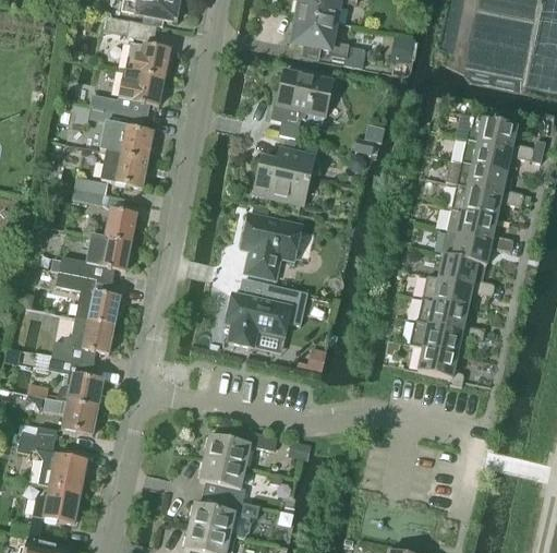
[(73,0),(72,8),(73,8),(88,11),(91,0),(73,0)]
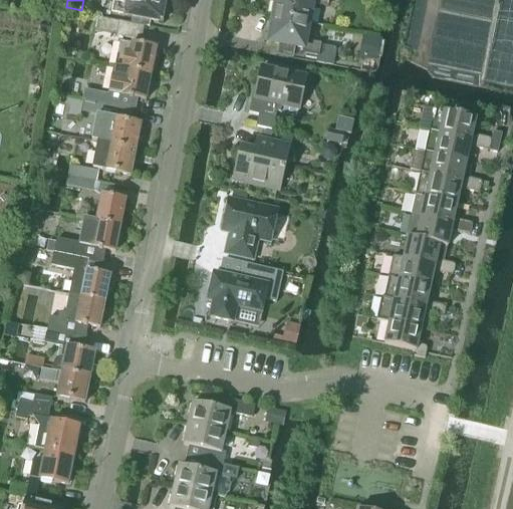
[(112,11),(163,19),(165,0),(125,0),(125,2),(113,0),(112,11)]
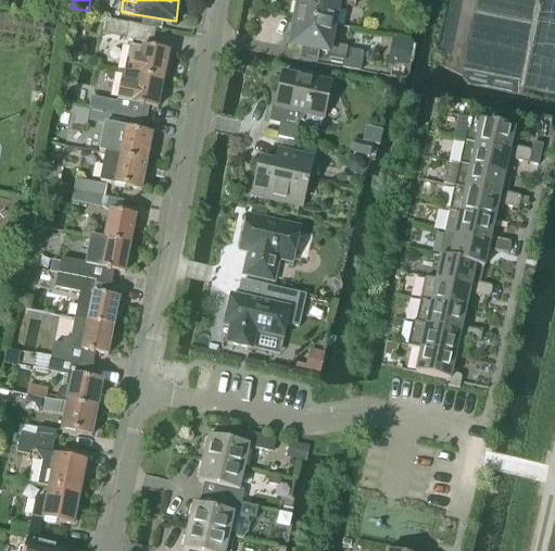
[(298,12),(298,14),(336,22),(338,5),(342,7),(343,2),(355,3),(355,0),(298,0),(295,9),(298,12)]
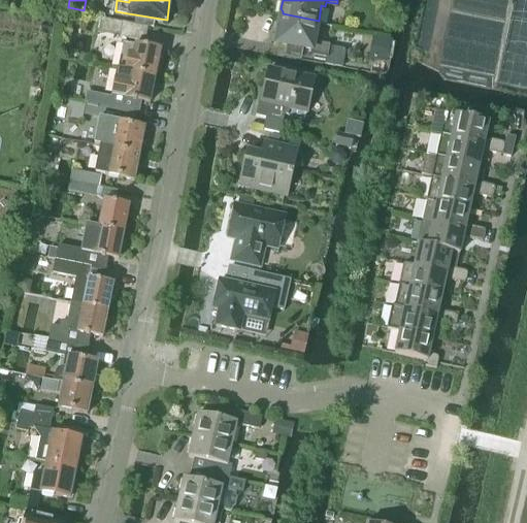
[(316,51),(326,53),(324,61),(342,64),(346,45),(330,42),(319,40),(320,35),(316,34),(319,21),(283,13),(283,15),(278,18),(277,26),(280,29),(277,39),(317,47),(316,51)]
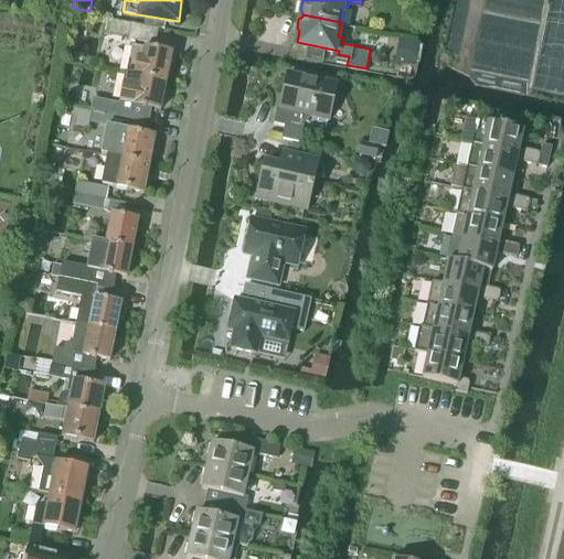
[(129,35),(147,40),(157,41),(159,25),(132,20),(129,35)]
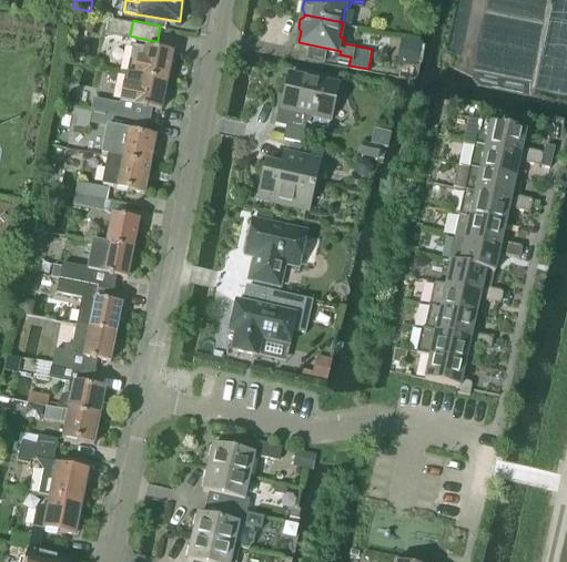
[(395,60),(416,63),(419,38),(400,34),(395,60)]
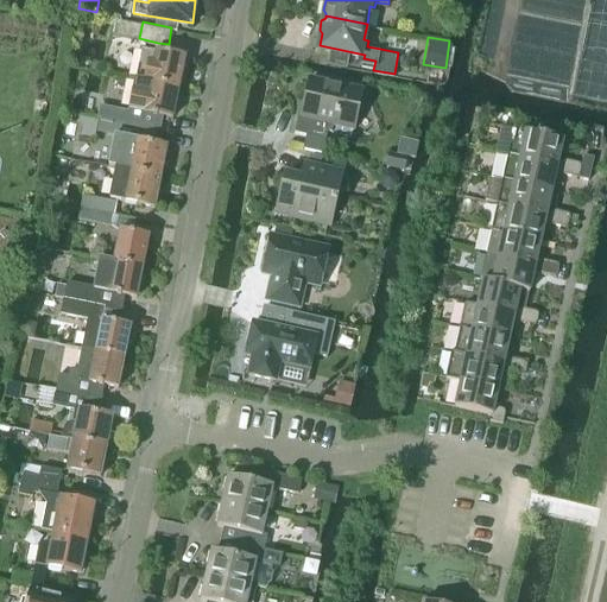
[(141,45),(136,75),(178,84),(184,55),(185,55),(185,54),(171,51),(171,49),(168,49),(168,50),(141,45)]
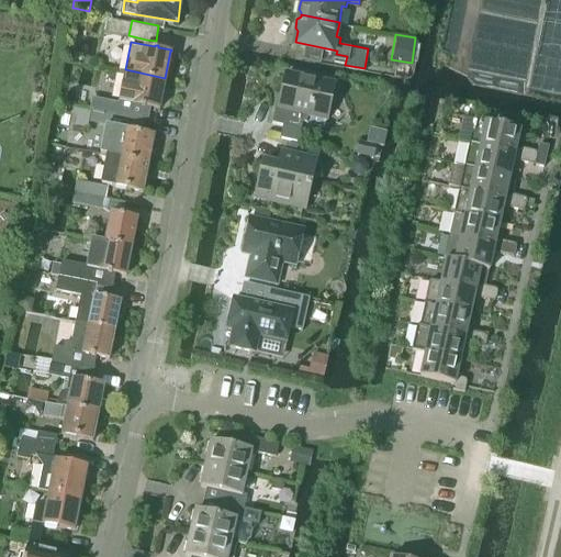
[(107,99),(104,109),(147,118),(148,115),(150,104),(160,106),(160,104),(159,104),(159,103),(163,102),(165,93),(163,91),(164,81),(165,78),(125,69),(119,102),(107,99)]
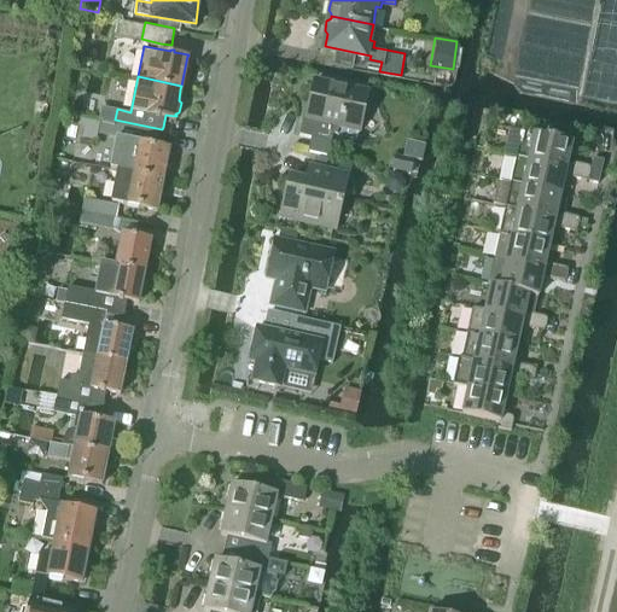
[(300,132),(312,134),(309,149),(329,152),(333,130),(359,135),(368,87),(315,76),(310,102),(313,112),(312,116),(303,114),(300,132)]
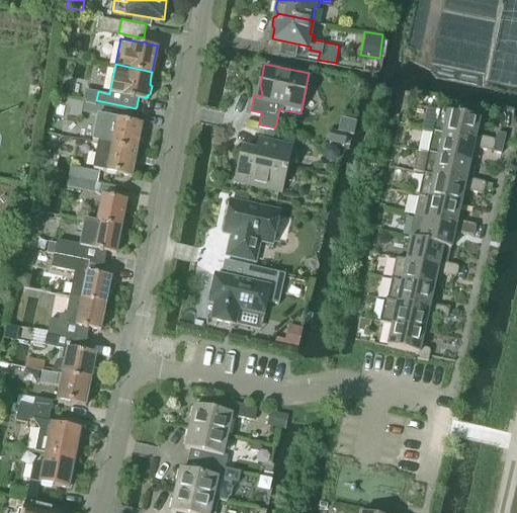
[(86,89),(85,98),(96,100),(98,91),(86,89)]
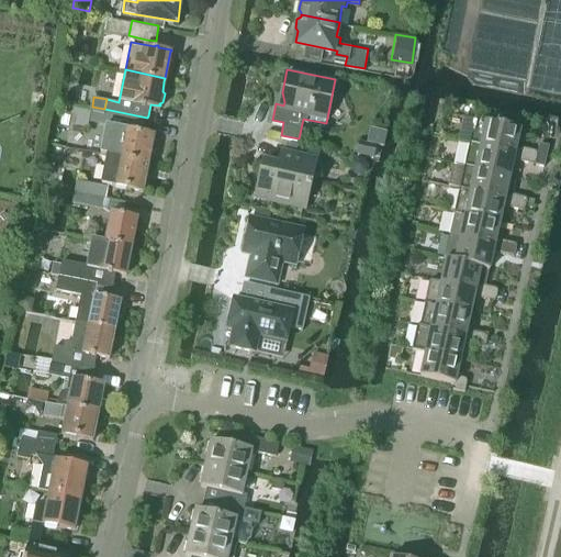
[(120,122),(122,113),(104,110),(102,119),(120,122)]
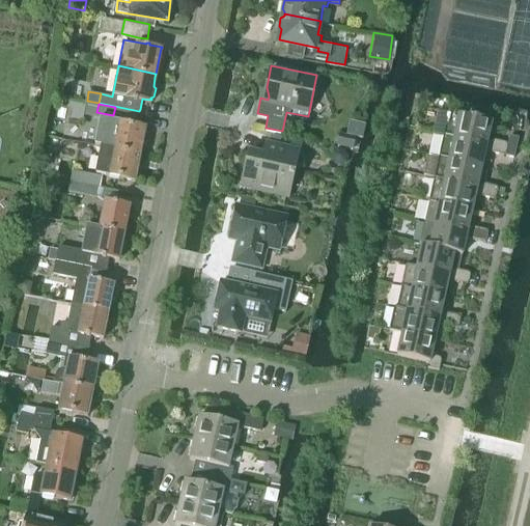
[(449,109),(444,133),(486,141),(489,136),(492,118),(449,109)]
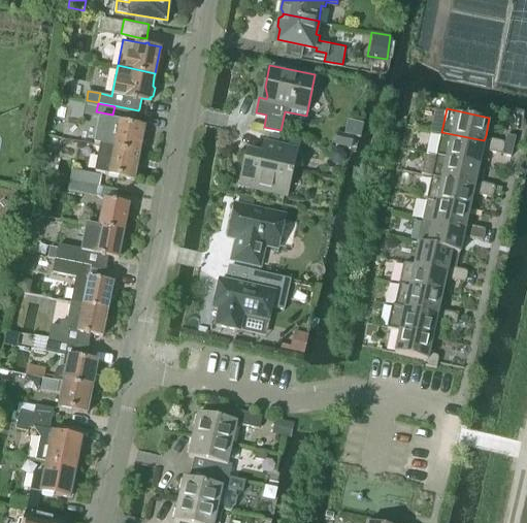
[(116,119),(110,145),(140,151),(145,125),(116,119)]
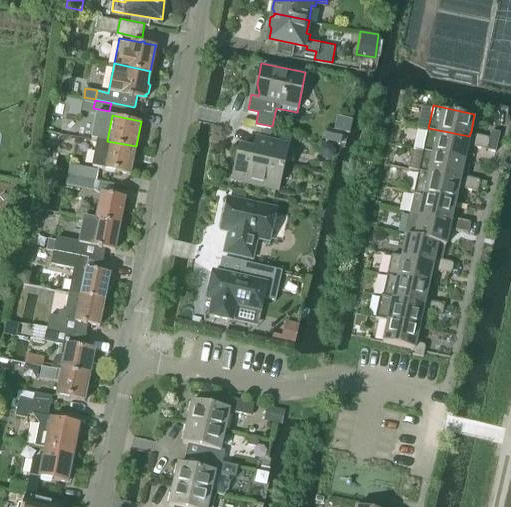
[(340,140),(342,130),(327,126),(324,136),(340,140)]
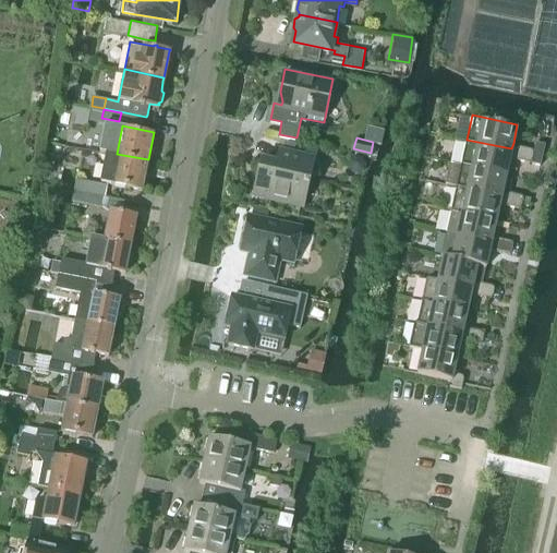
[(467,140),(462,161),(462,163),(507,172),(510,155),(521,158),(524,145),(513,143),(511,148),(467,140)]
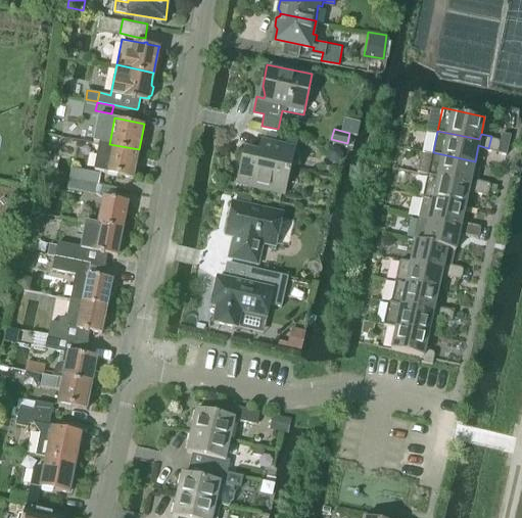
[(499,148),(499,150),(506,152),(507,152),(511,133),(510,133),(503,131),(501,138),(500,140),(499,148)]
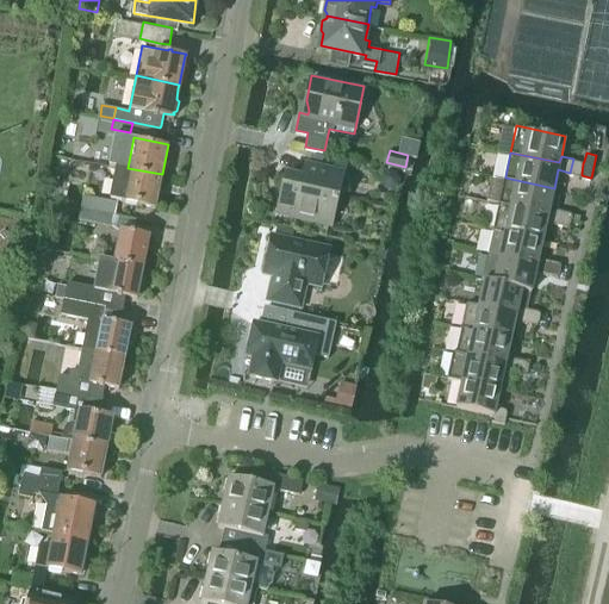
[(573,159),(570,173),(578,174),(579,174),(582,173),(583,163),(583,162),(580,160),(573,159)]
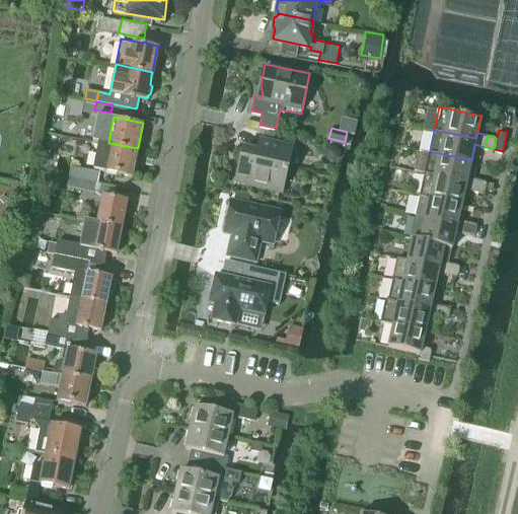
[(283,189),(292,144),(261,137),(259,150),(244,147),(237,178),(283,189)]
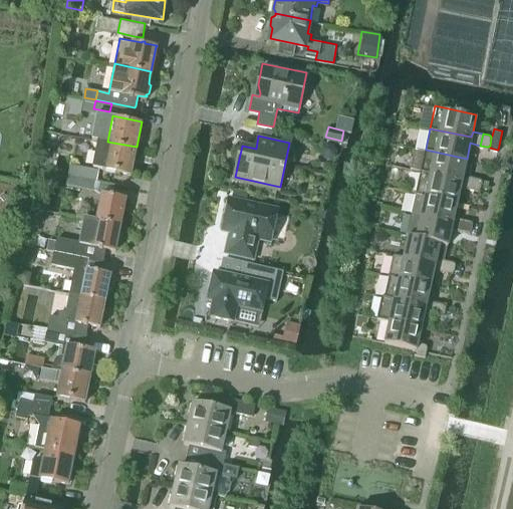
[(98,140),(93,166),(131,173),(132,172),(131,172),(136,147),(107,142),(98,140)]
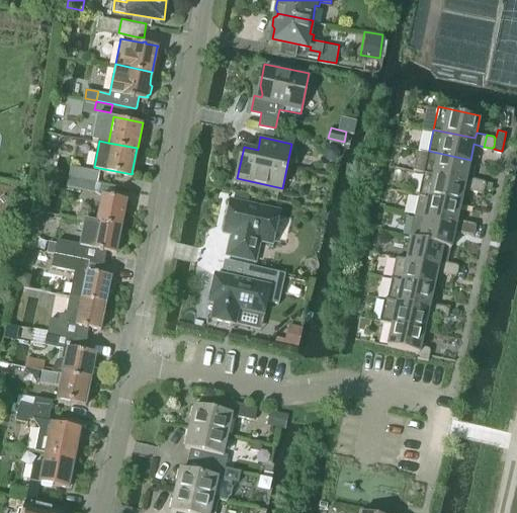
[(322,151),(323,154),(324,156),(326,158),(330,160),(332,160),(335,159),(337,157),(338,155),(340,152),(340,149),(338,146),(336,144),(334,143),(332,142),(329,143),(326,144),(324,146),(323,149),(322,151)]
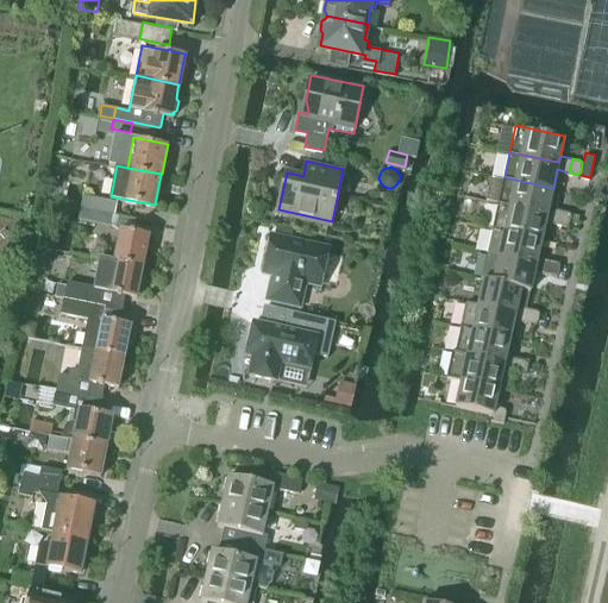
[(505,177),(499,202),(547,213),(549,205),(553,188),(505,177)]
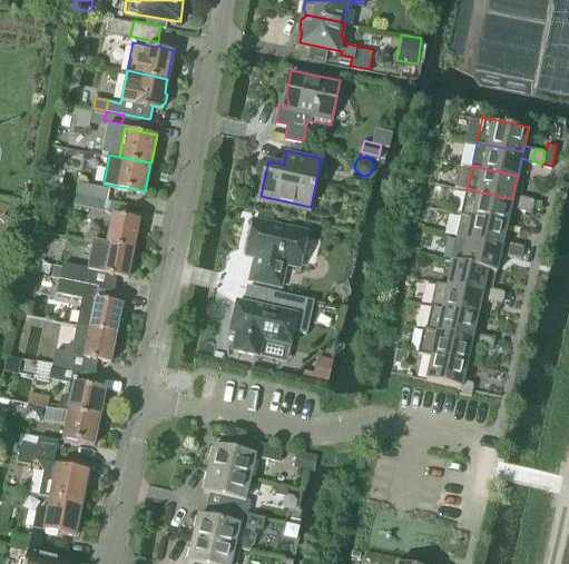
[(77,180),(76,193),(107,198),(109,186),(77,180)]
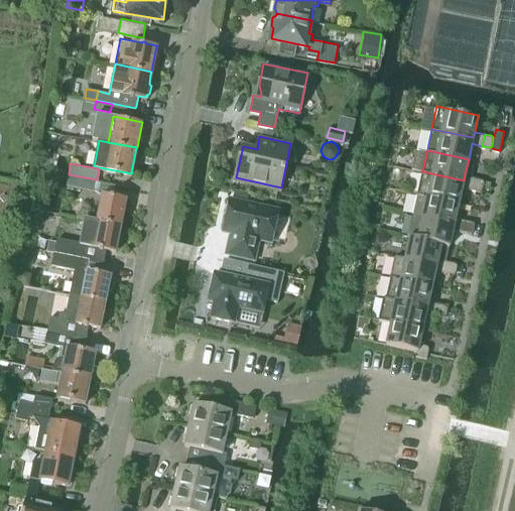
[(26,171),(23,165),(15,169),(18,175),(26,171)]
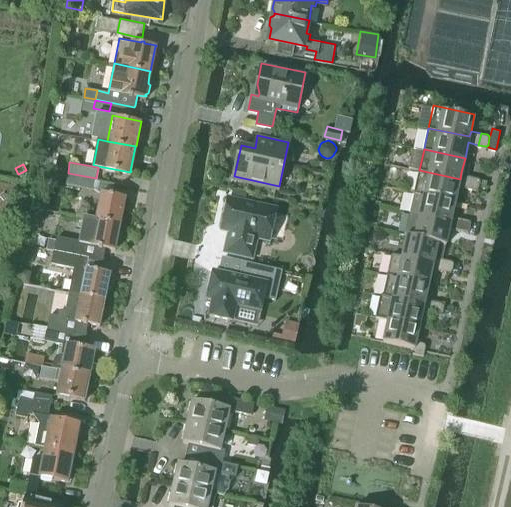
[(419,170),(414,191),(455,200),(459,184),(470,186),(472,175),(461,172),(460,179),(419,170)]
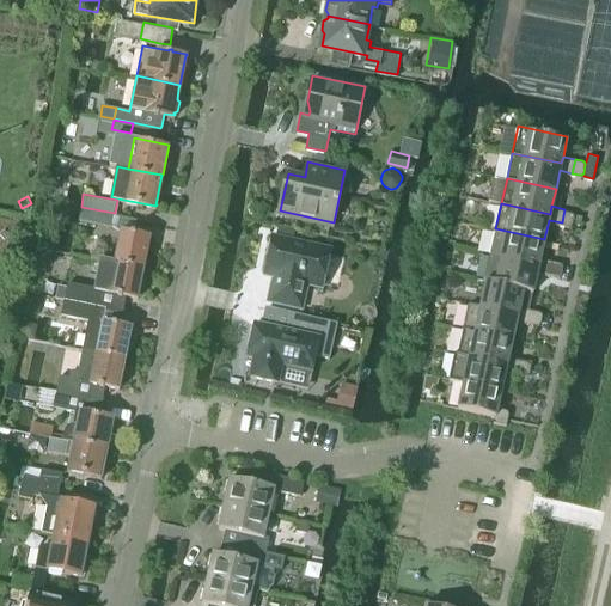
[(79,219),(112,226),(115,213),(81,207),(79,219)]
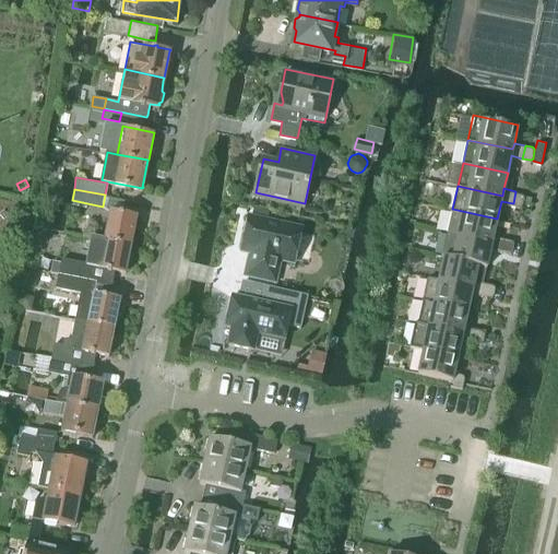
[(515,191),(513,203),(520,205),(521,204),(522,203),(523,200),(524,197),(524,195),(522,192),(515,191)]
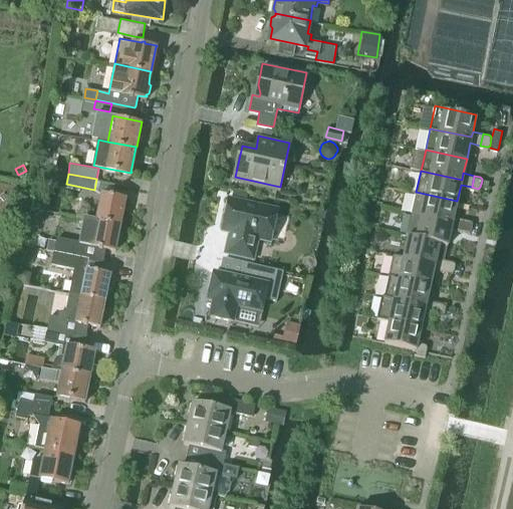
[(235,190),(233,198),(245,200),(246,192),(235,190)]
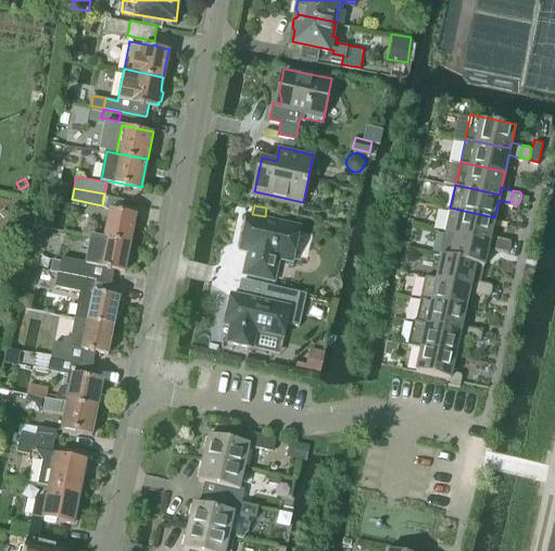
[(450,208),(444,230),(490,240),(491,234),(494,217),(450,208)]
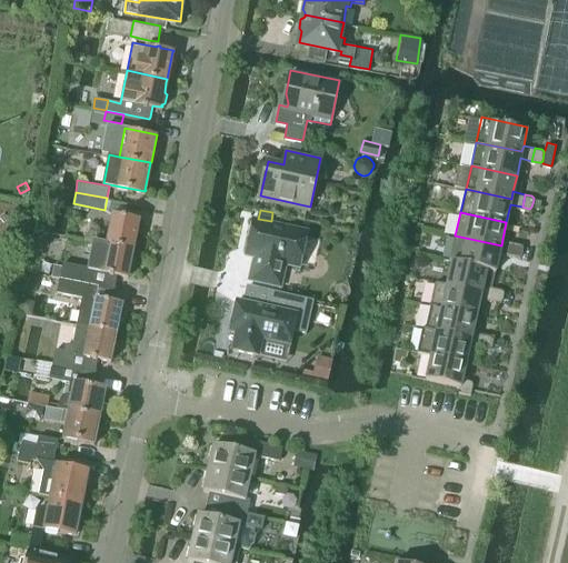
[(112,213),(107,241),(135,247),(140,218),(126,215),(126,214),(121,213),(121,214),(112,213)]
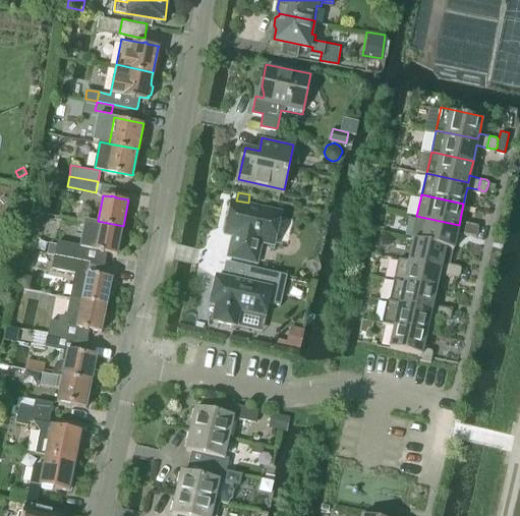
[(262,239),(274,242),(281,210),(233,199),(227,231),(237,234),(235,240),(232,239),(229,253),(257,260),(262,239)]
